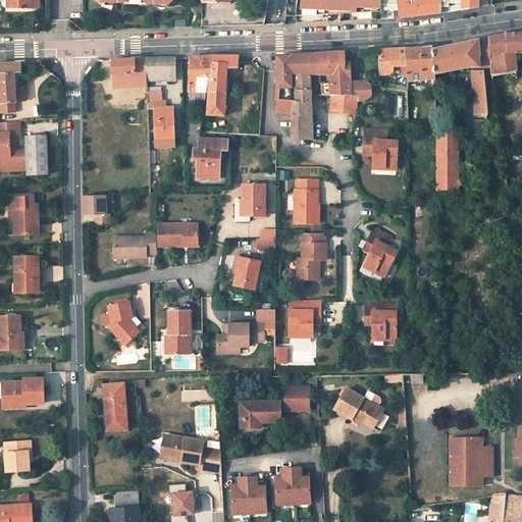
[(10,0),(11,8),(32,8),(31,0),(10,0)]
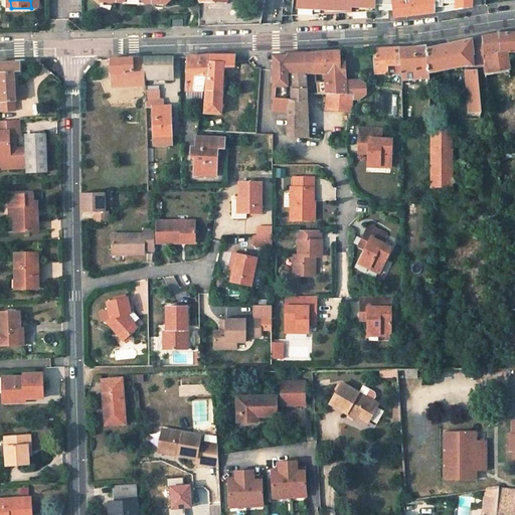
[(336,0),(337,14),(376,12),(376,0),(283,0),(282,16),(325,14),(328,14),(327,0),(336,0)]
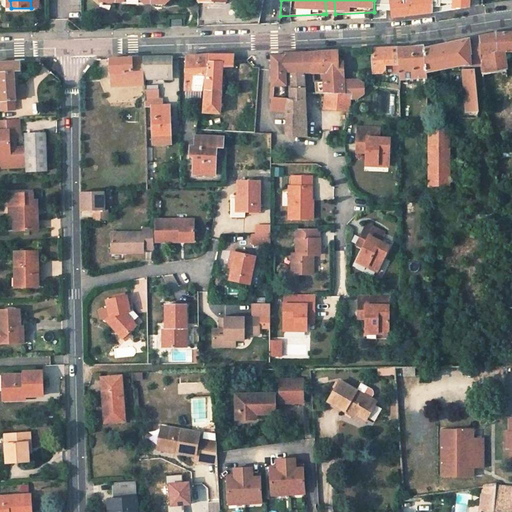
[(335,14),(334,0),(325,0),(326,14),(335,14)]
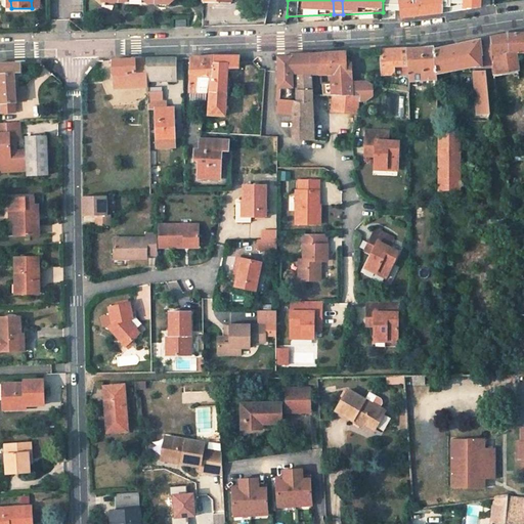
[(508,34),(492,37),(493,58),(493,67),(494,76),(497,104),(523,101),(519,71),(515,72),(512,51),(518,52),(523,51),(523,32),(523,33),(515,33),(508,34)]
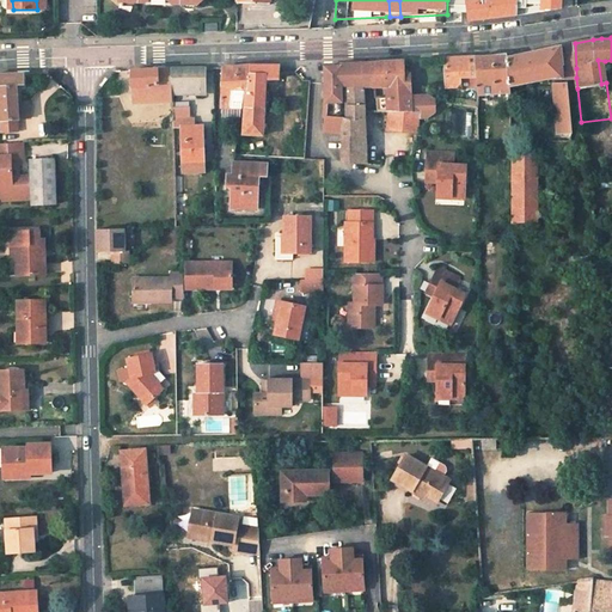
[(565,44),(508,57),(509,86),(554,78),(576,78),(576,68),(575,43),(565,44)]
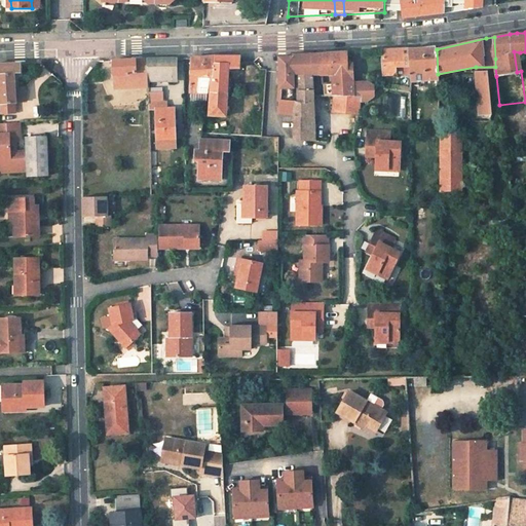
[(438,74),(437,49),(437,46),(425,47),(409,48),(410,73),(411,81),(439,79),(438,74)]
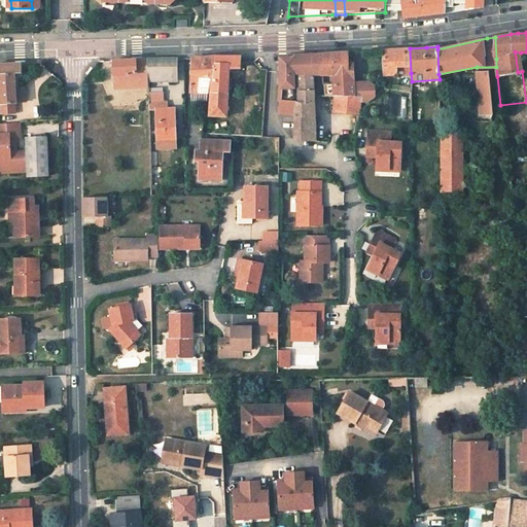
[(411,73),(410,48),(395,49),(384,49),(385,75),(411,73)]
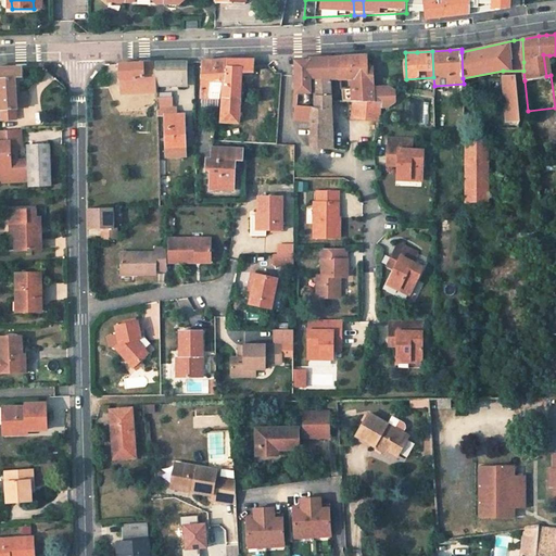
[(356,55),(343,55),(341,61),(337,79),(340,79),(353,79),(353,88),(368,88),(374,89),(374,87),(373,67),(367,65),(366,54),(356,55)]
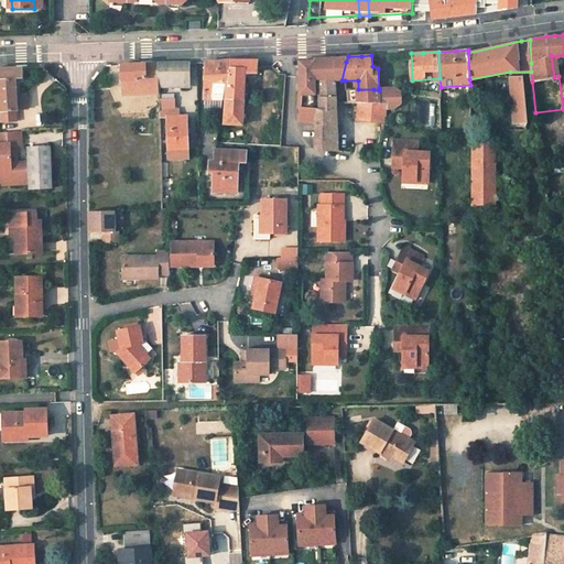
[(334,58),(318,58),(320,80),(335,80),(342,80),(346,62),(338,62),(334,58)]
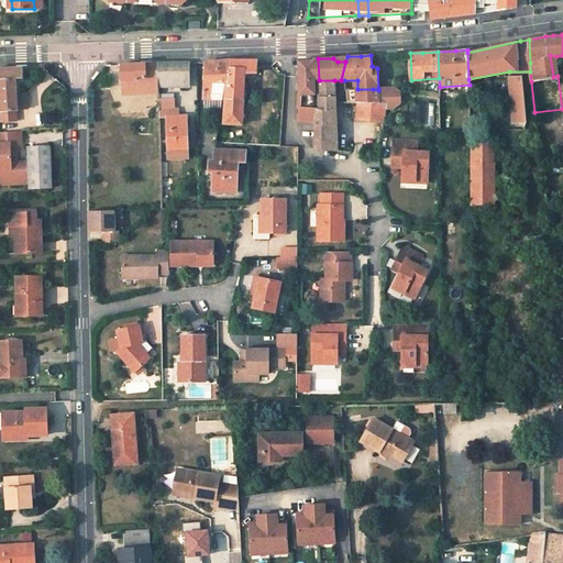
[(205,107),(222,106),(224,106),(225,78),(228,78),(230,59),(213,61),(206,61),(205,101),(205,107)]
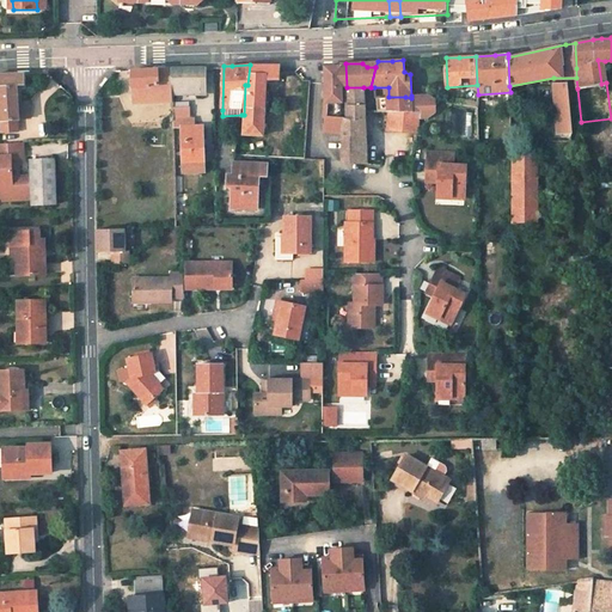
[(244,115),(244,133),(263,134),(267,79),(281,79),(281,66),(250,65),(248,85),(245,85),(244,115)]
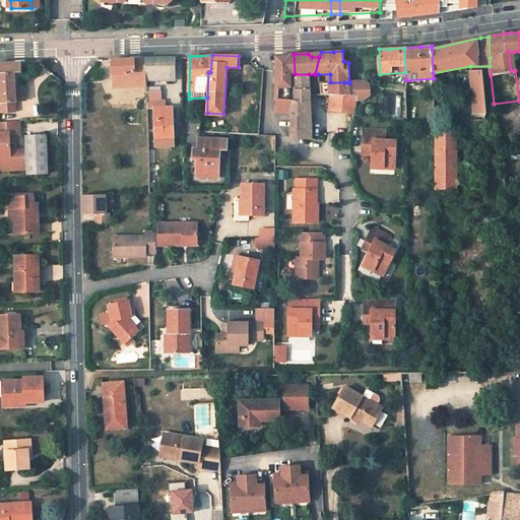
[(290,85),(290,56),(280,56),(277,86),(290,85)]
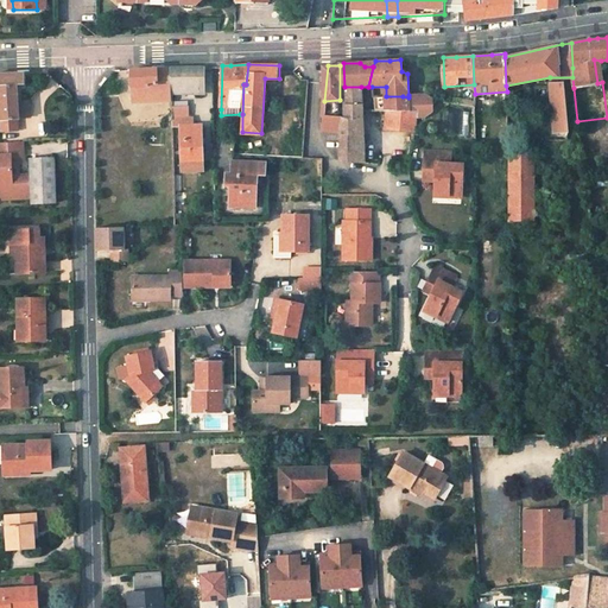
[(204,88),(204,67),(201,67),(171,68),(171,88),(204,88)]
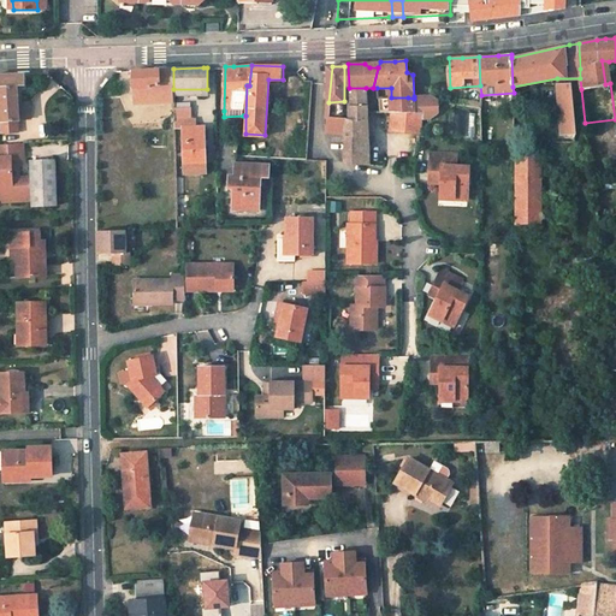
[(149,70),(132,71),(134,104),(173,101),(173,89),(173,69),(149,70)]
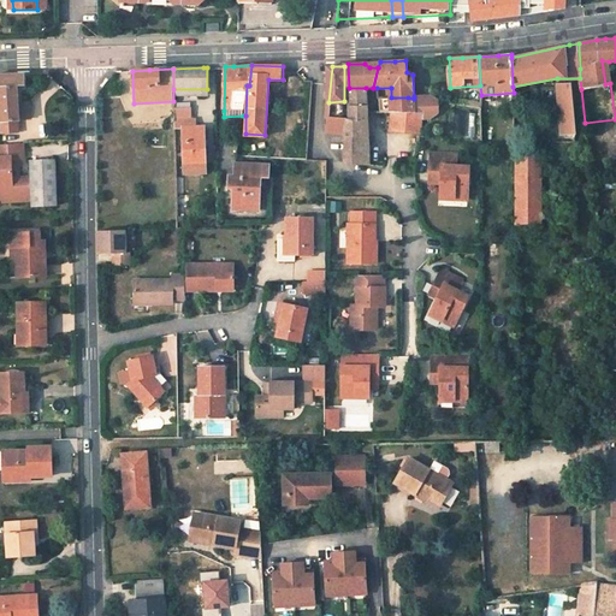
[(24,84),(24,73),(0,75),(0,126),(0,134),(18,131),(17,120),(19,120),(19,119),(18,108),(17,86),(24,84)]
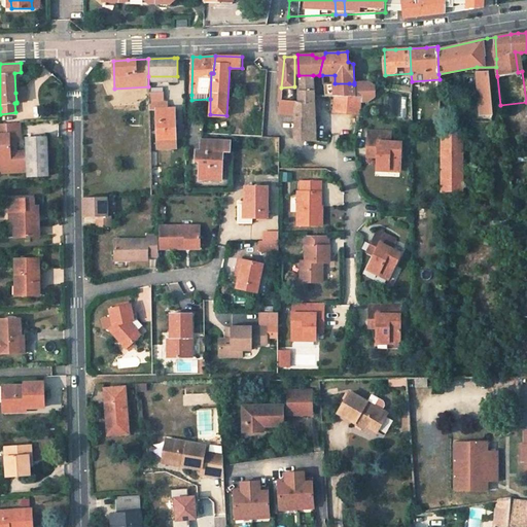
[(482,119),(492,118),(489,71),(476,72),(479,115),(481,115),(482,119)]
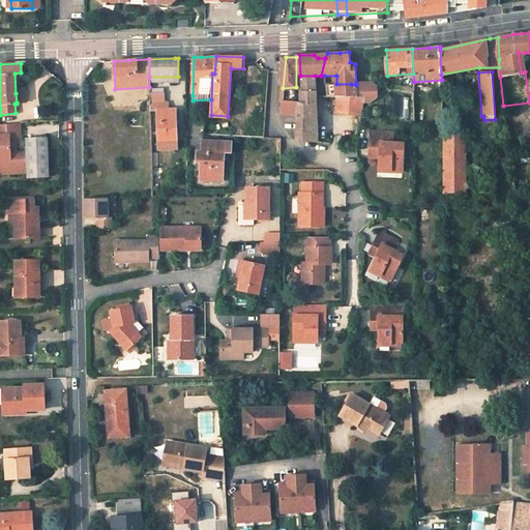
[(317,141),(317,116),(312,116),(312,102),(316,102),(315,76),(300,76),(300,102),(297,102),(282,101),(282,114),(296,115),(296,116),(297,117),(296,140),(317,141)]
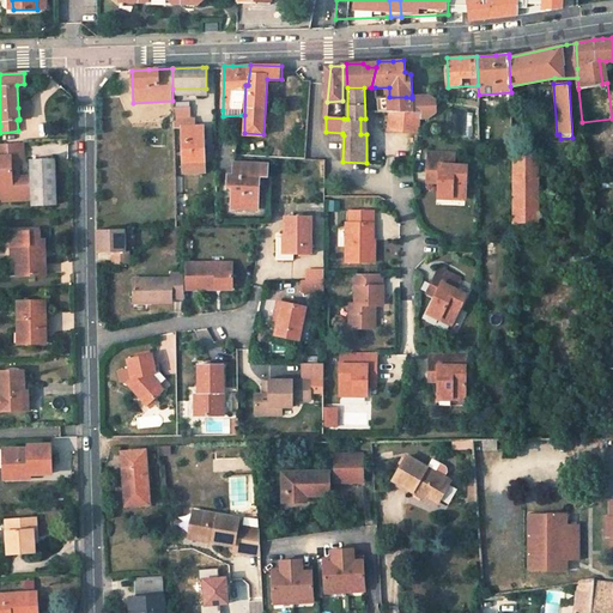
[(437,113),(436,99),(428,95),(412,96),(412,98),(413,113),(413,114),(420,114),(420,119),(429,117),(437,113)]
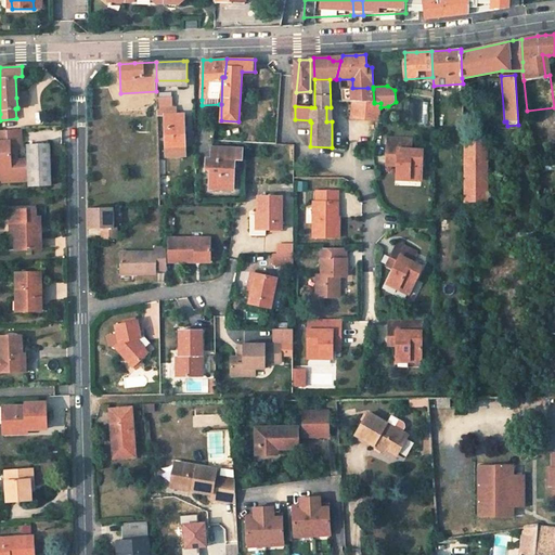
[(374,103),(374,102),(373,89),(368,88),(352,88),(340,88),(341,101),(352,101),(374,103)]
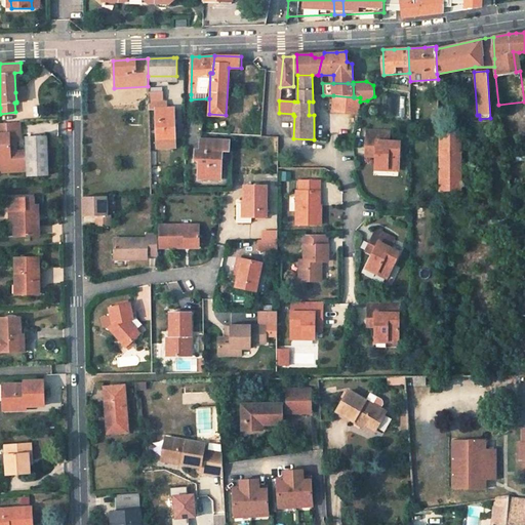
[(29,90),(15,92),(16,102),(30,101),(29,90)]
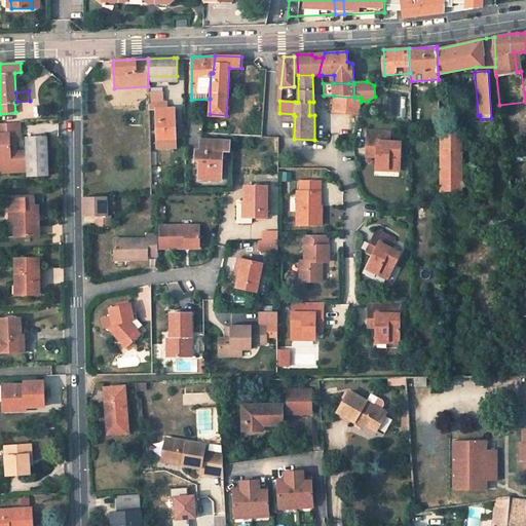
[(360,111),(361,102),(361,98),(354,98),(334,96),(333,108),(353,110),(360,111)]
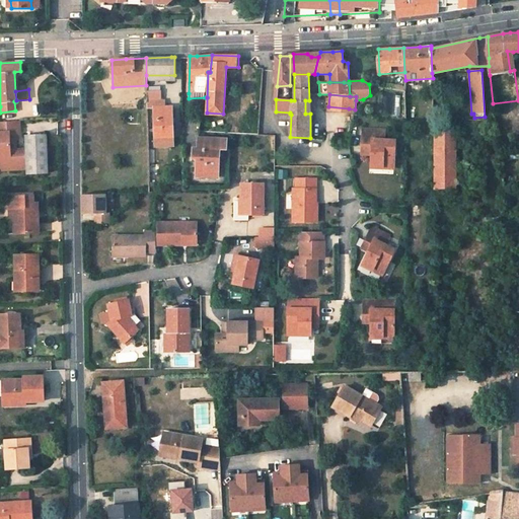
[(147,108),(154,108),(155,138),(169,138),(168,124),(172,124),(172,105),(165,106),(164,99),(151,99),(151,97),(147,97),(147,108)]
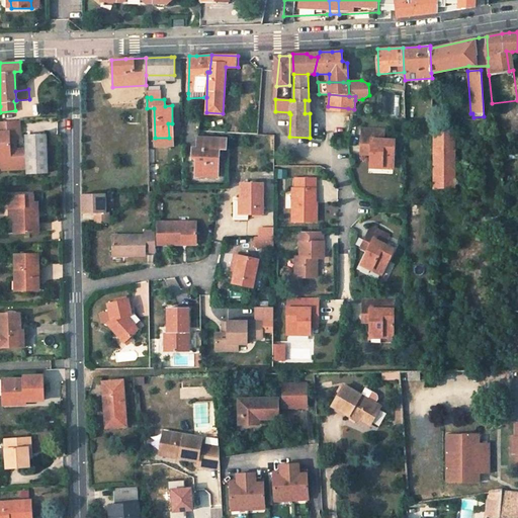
[(19,132),(18,121),(0,121),(0,160),(5,160),(5,170),(26,169),(26,174),(48,173),(46,135),(24,136),(25,149),(15,150),(15,138),(14,133),(19,132)]
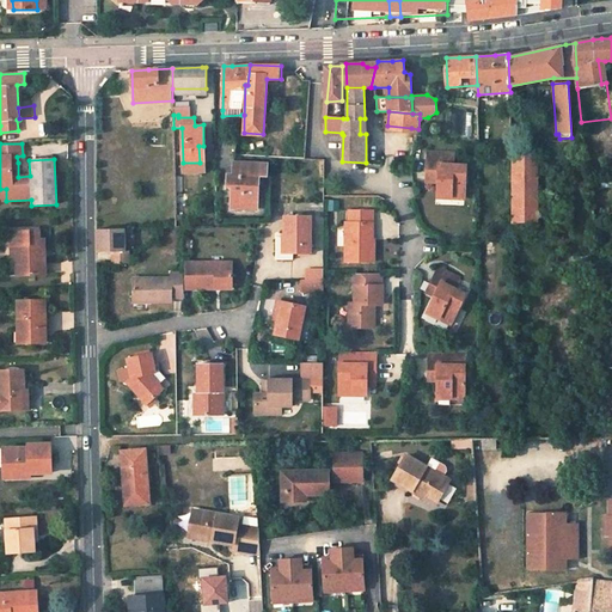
[(513,148),(513,222),(539,222),(539,148),(513,148)]
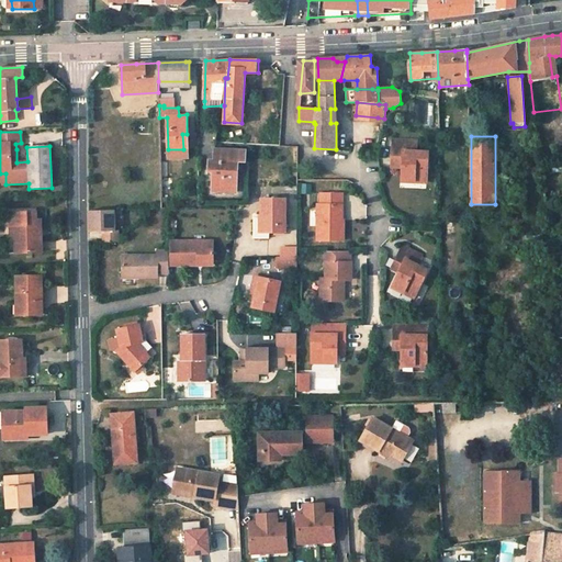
[(537,136),(530,137),(531,144),(532,144),(532,148),(539,148),(537,136)]
